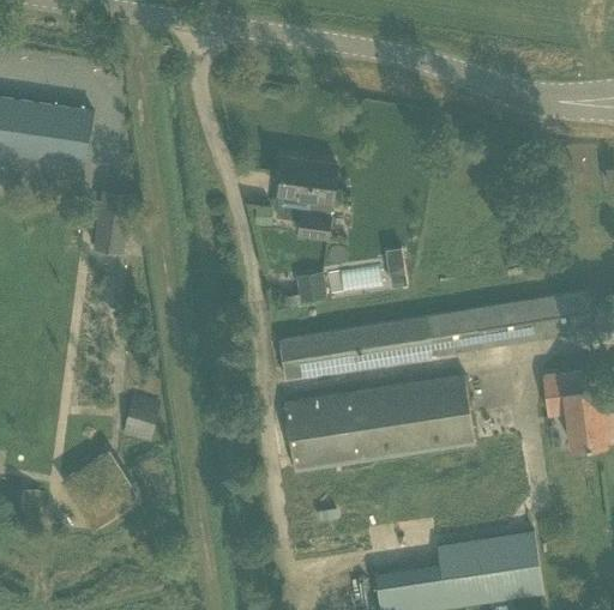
[(0,152),(85,167),(92,114),(0,100),(0,152)]
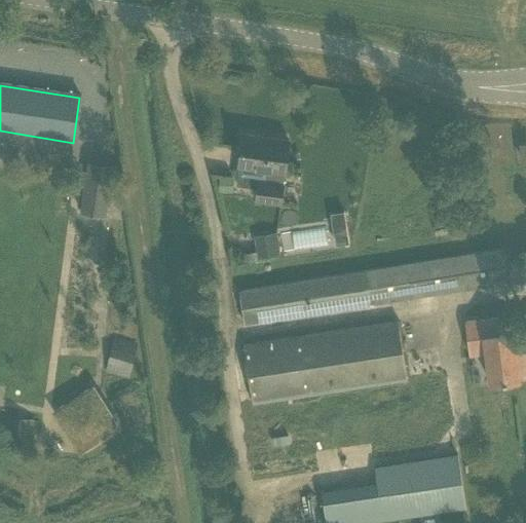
[(285,175),(290,142),(242,136),(238,169),(267,173),(266,185),(258,184),(256,202),(280,206),(283,187),(284,175),(285,175)]
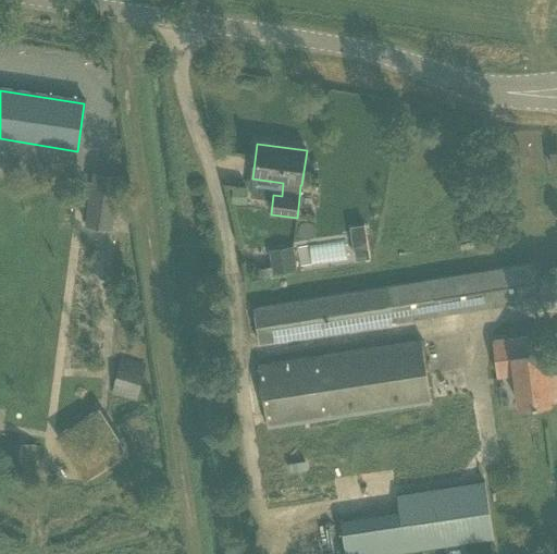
[(93,174),(84,228),(111,232),(118,179),(93,174)]
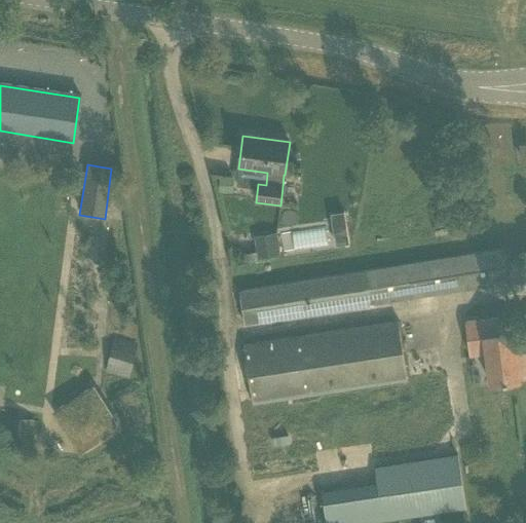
[(232,181),(220,180),(219,193),(231,194),(232,181)]
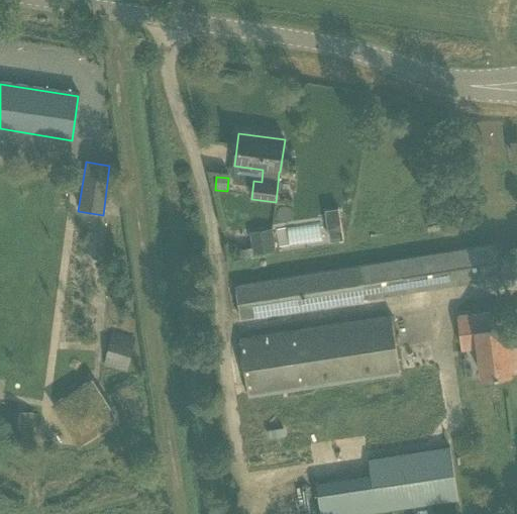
[(330,239),(335,242),(343,241),(341,230),(333,231),(330,236),(330,239)]
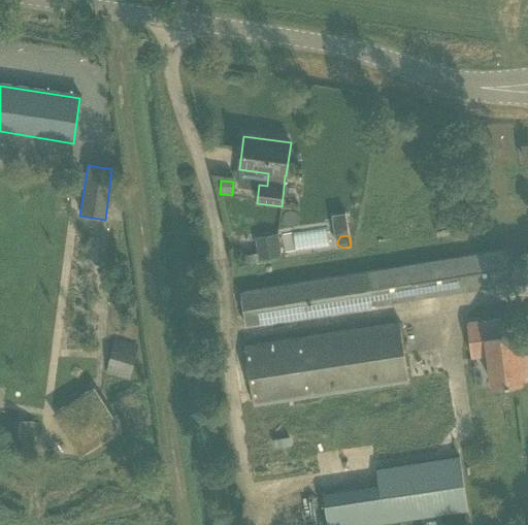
[(256,241),(259,263),(282,259),(278,237),(256,241)]
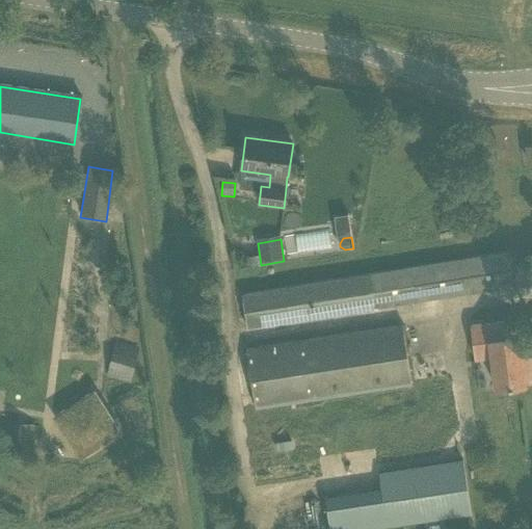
[(508,255),(241,296),(247,331),(512,288),(508,255)]
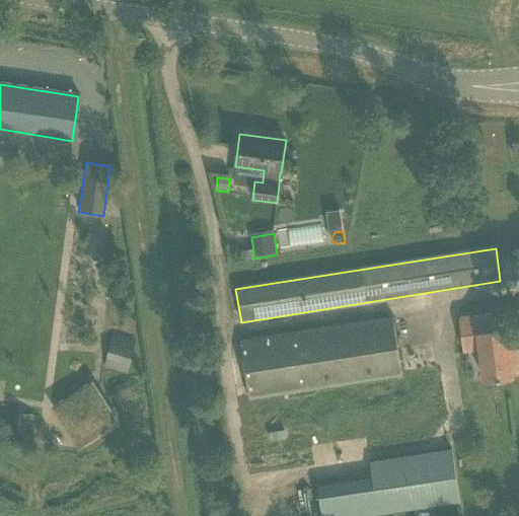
[(253,251),(239,253),(240,262),(254,260),(253,251)]
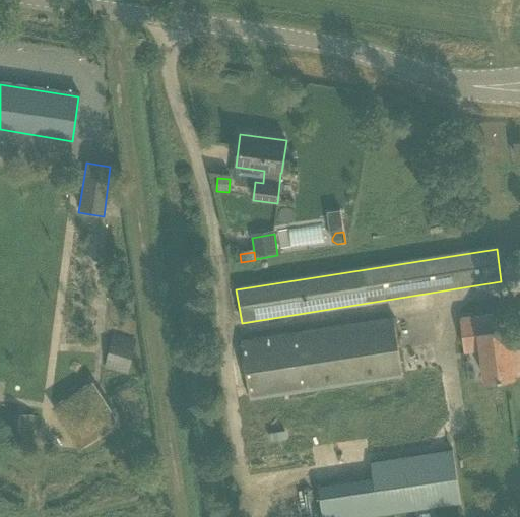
[(119,296),(115,304),(128,309),(131,301),(119,296)]
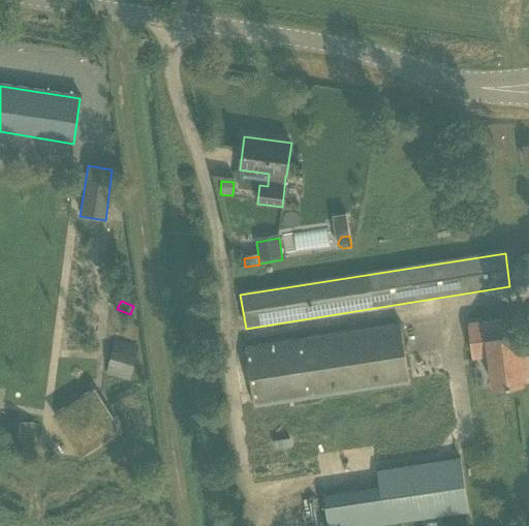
[(493,388),(523,384),(528,382),(528,376),(527,362),(520,363),(517,337),(516,337),(514,320),(467,327),(469,343),(487,341),(493,388)]
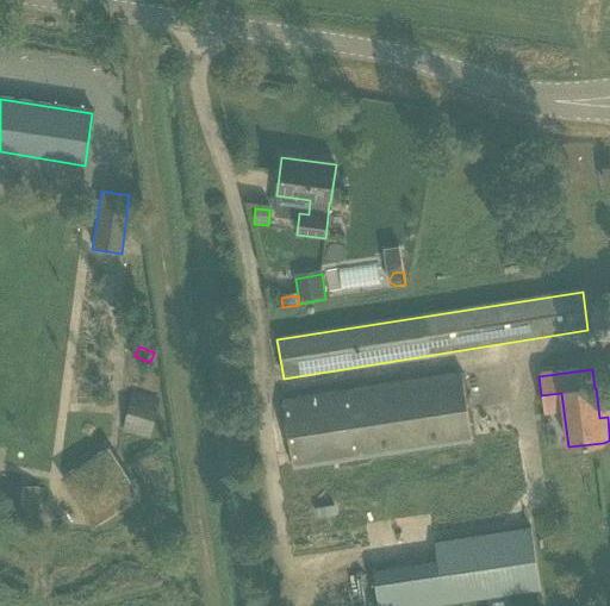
[(281,403),(292,469),(471,442),(461,375),(281,403)]
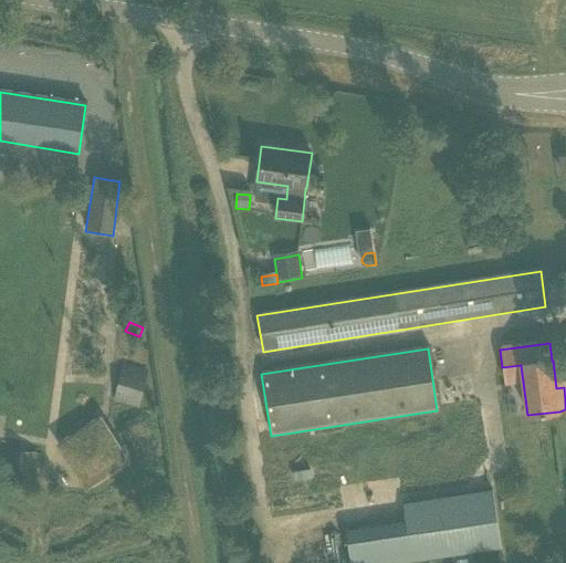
[(123,365),(113,404),(138,410),(148,372),(123,365)]
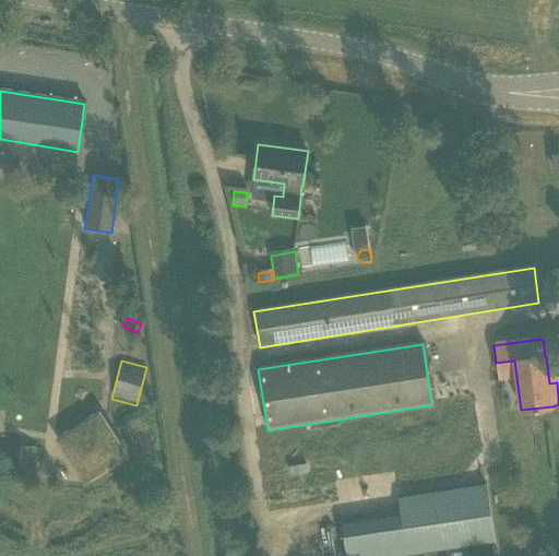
[(95,463),(104,458),(114,461),(121,457),(120,447),(111,442),(111,432),(102,427),(102,417),(93,413),(84,418),(84,428),(76,434),(67,429),(59,435),(59,445),(68,449),(69,459),(78,464),(79,474),(87,478),(96,473),(95,463)]
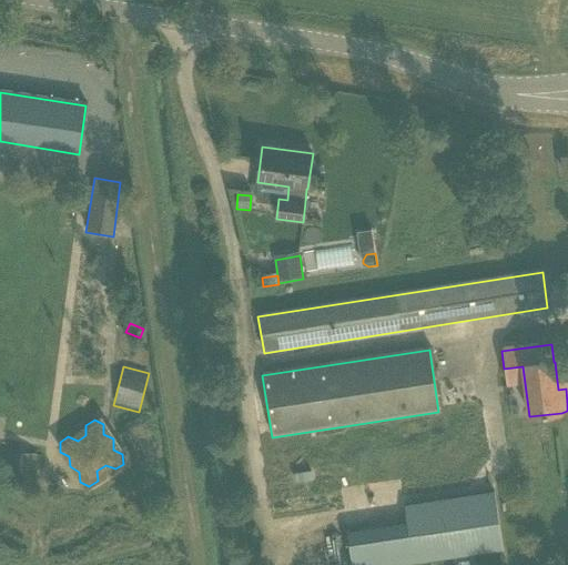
[(402,508),(404,526),(347,535),(352,564),(415,564),(503,552),(494,494),(463,500),(439,503),(402,508)]
